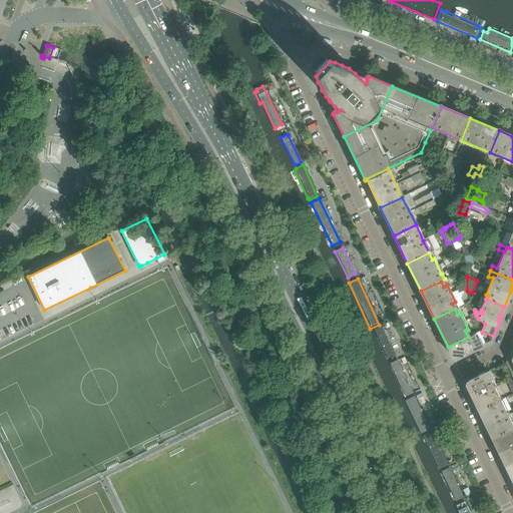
[(387,360),(394,356),(380,327),(373,331),(387,360)]
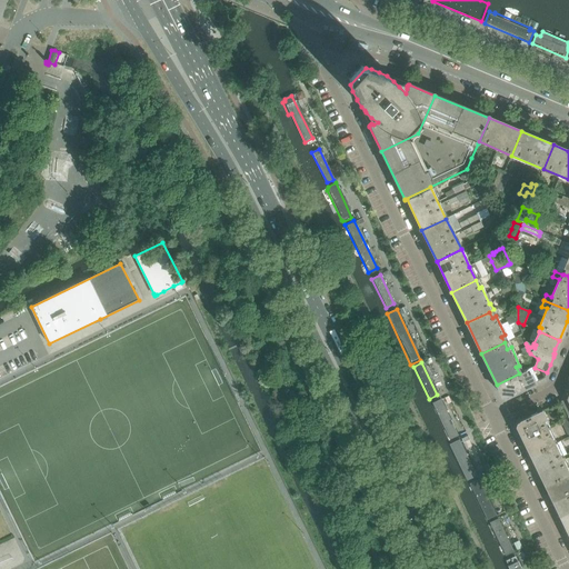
[(509,396),(535,383),(533,381),(537,380),(533,375),(531,376),(530,375),(527,376),(525,370),(519,373),(497,385),(501,395),(506,396),(509,395),(509,396)]
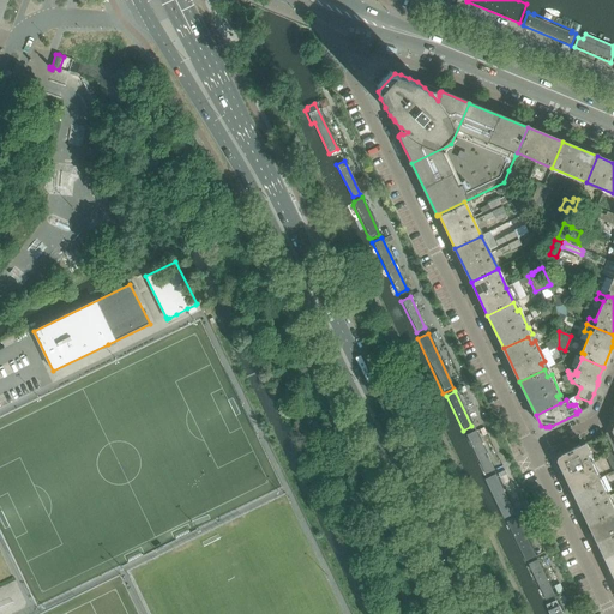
[(486,477),(495,473),(475,429),(465,434),(486,477)]
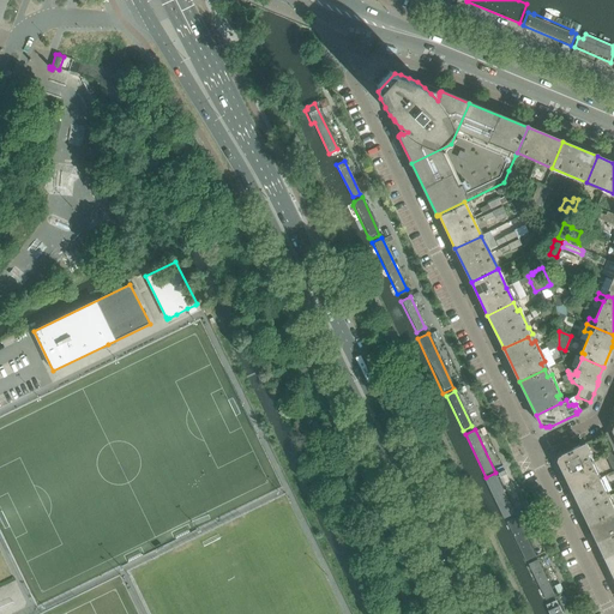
[(597,479),(585,455),(588,453),(584,444),(563,455),(563,456),(559,457),(558,462),(572,492),(597,479)]
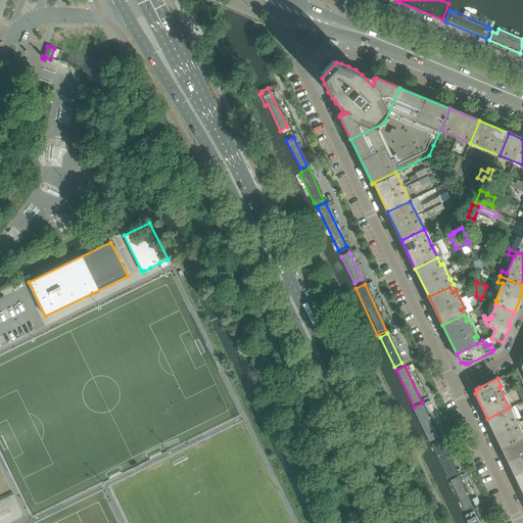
[(432,440),(439,437),(423,403),(416,407),(432,440)]
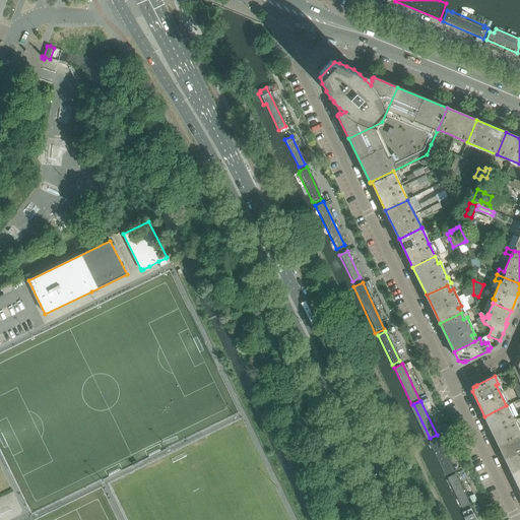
[(519,433),(512,417),(506,405),(484,416),(499,444),(519,433)]
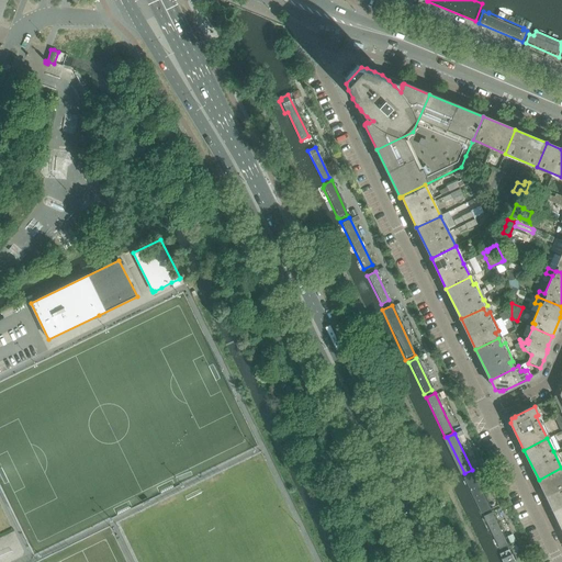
[(561,505),(561,469),(561,468),(539,480),(553,510),(561,505)]
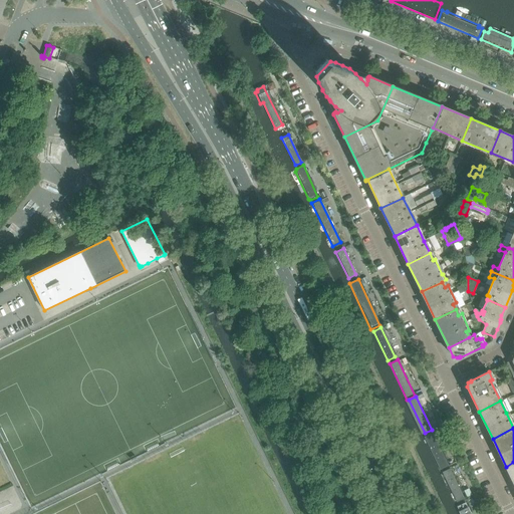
[(441,471),(449,467),(432,433),(425,437),(441,471)]
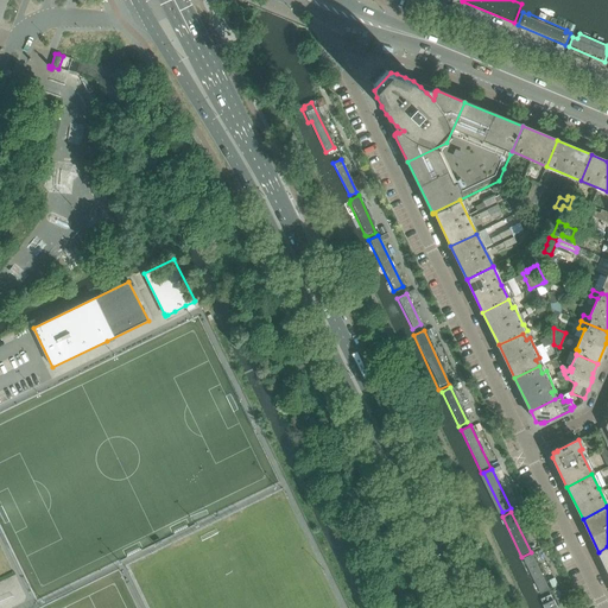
[(539,594),(549,589),(531,553),(523,558),(539,594)]
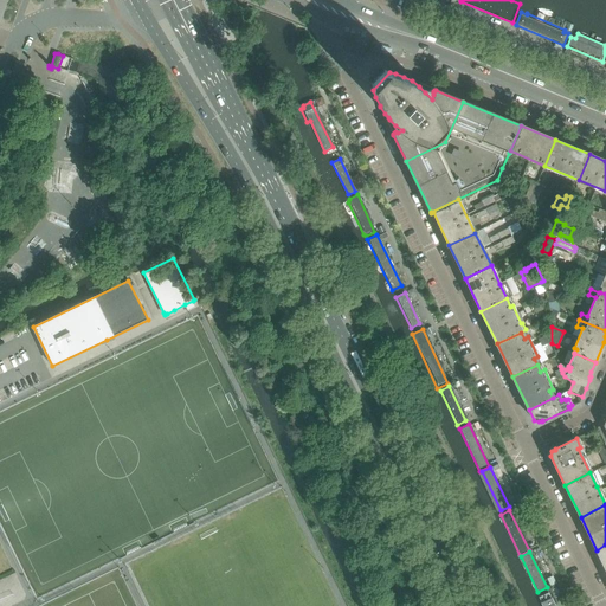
[(545,605),(555,605),(548,592),(540,595),(545,605)]
